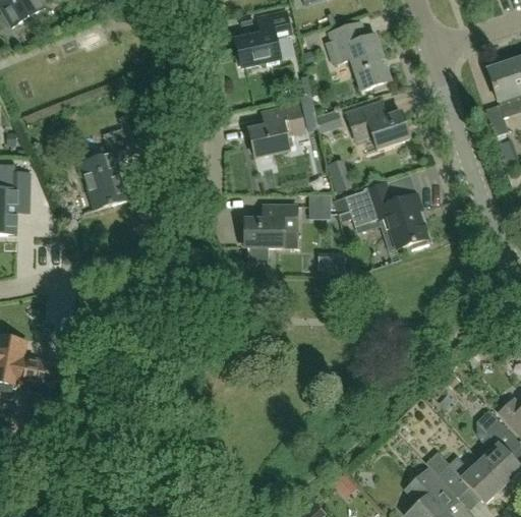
[(0,0),(0,3),(12,25),(46,6),(42,0),(0,0)]
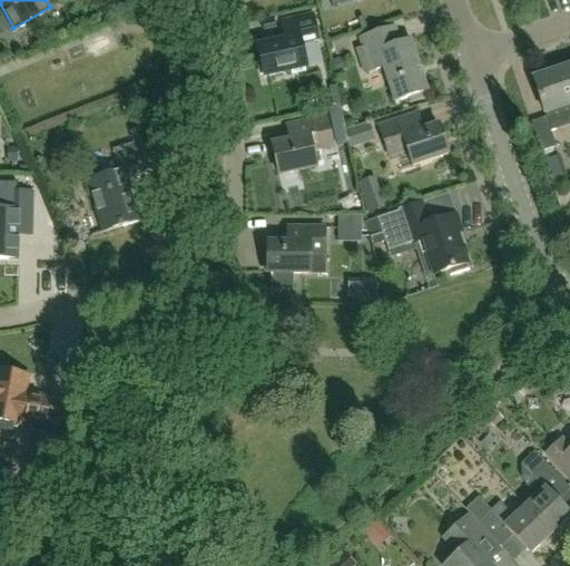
[(265,72),(306,64),(301,40),(318,36),(313,10),(282,18),(285,37),(258,42),(265,72)]
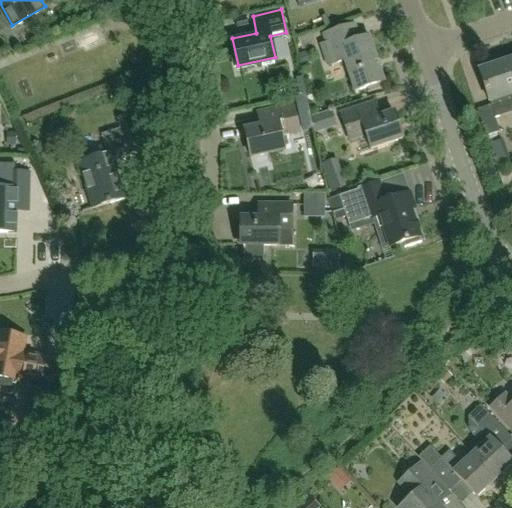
[(354,88),(384,78),(369,32),(359,35),(354,21),(323,31),(333,60),(344,57),(354,88)]
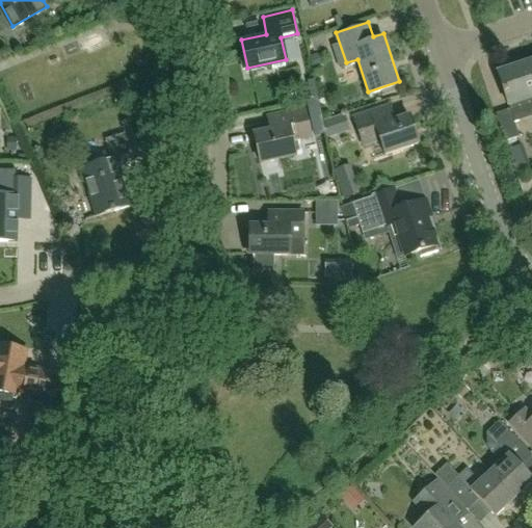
[(327,44),(323,32),(310,37),(314,49),(327,44)]
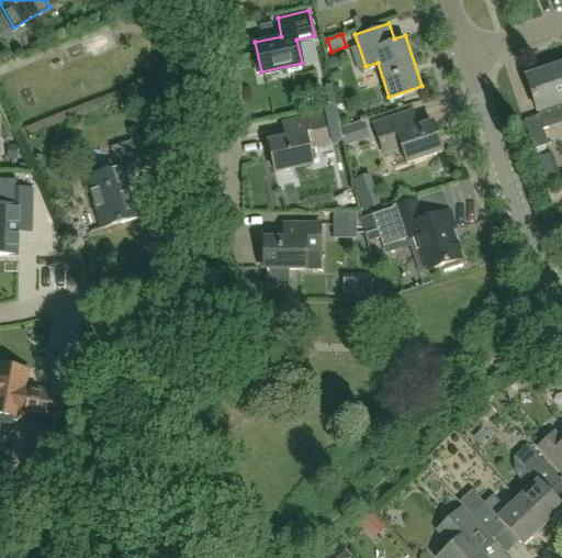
[(561,75),(558,63),(527,74),(538,108),(560,101),(561,107),(561,75)]
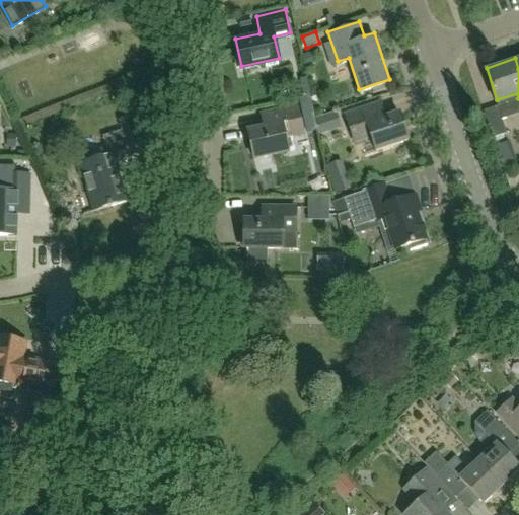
[(375,148),(408,137),(399,111),(384,116),(380,100),(346,112),(355,139),(371,134),(375,148)]
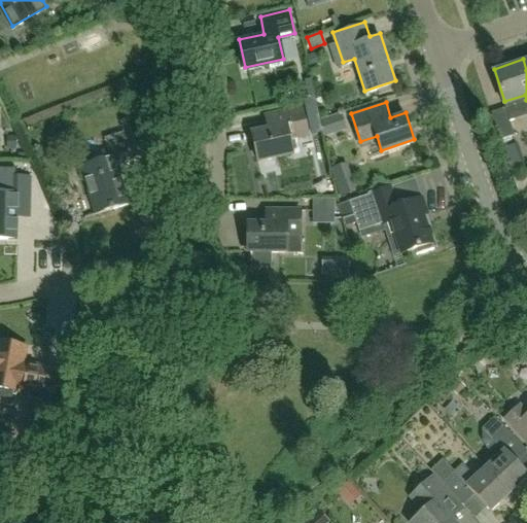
[(288,136),(308,132),(302,104),(272,111),(276,125),(252,131),(258,159),(291,151),(288,136)]
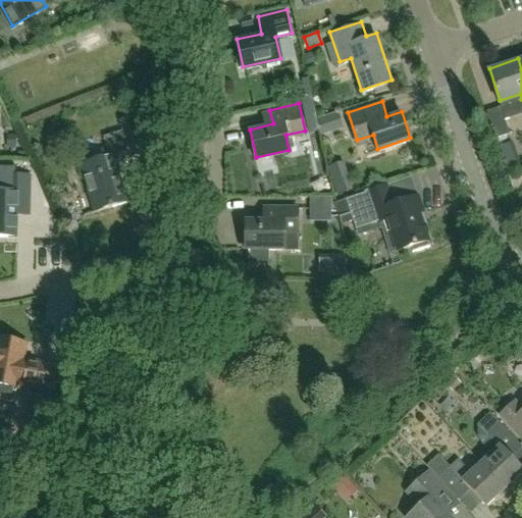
[(501,104),(487,109),(496,136),(510,131),(501,104)]
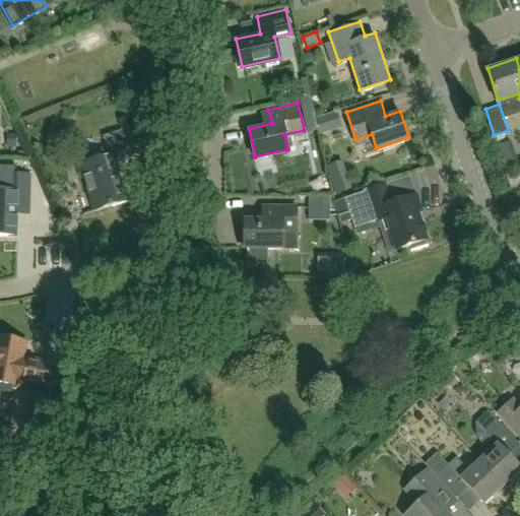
[(336,110),(316,117),(322,132),(341,124),(336,110)]
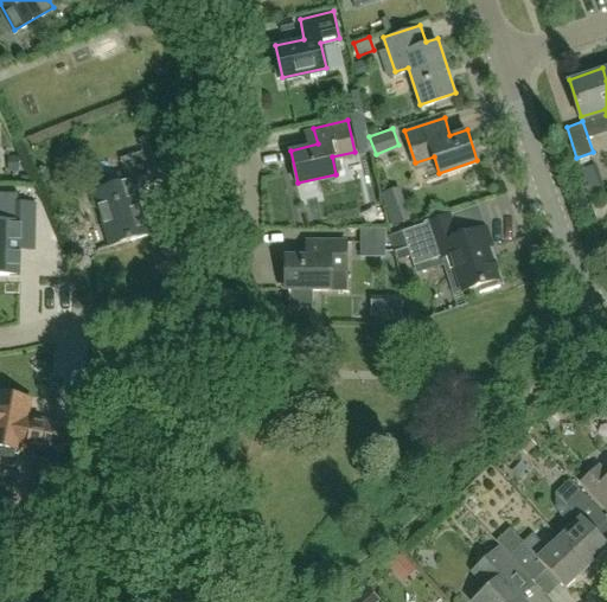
[(154,132),(139,136),(144,148),(121,155),(128,178),(91,190),(109,243),(147,231),(133,184),(167,173),(154,132)]
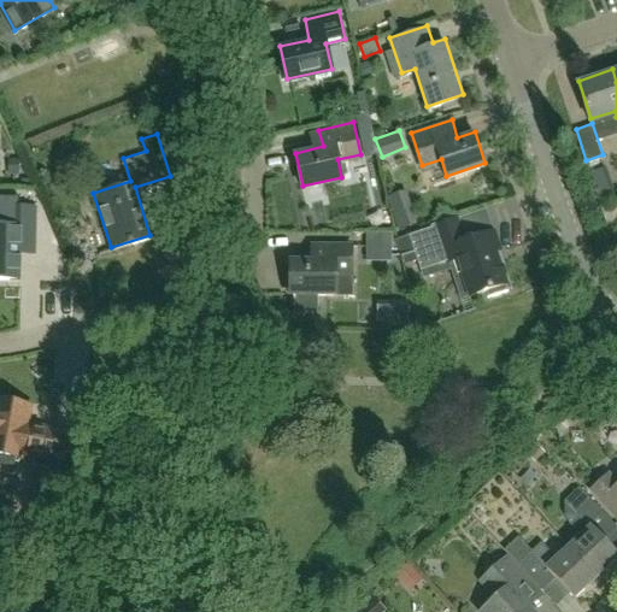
[(9,172),(19,172),(19,156),(9,156),(9,172)]
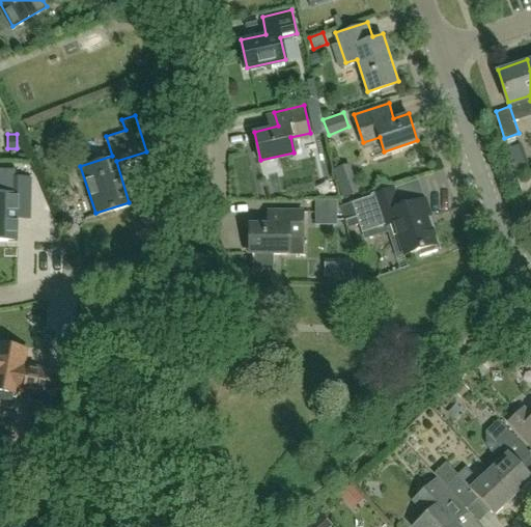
[(0,238),(17,238),(17,209),(29,210),(30,175),(10,175),(10,191),(0,191),(0,238)]
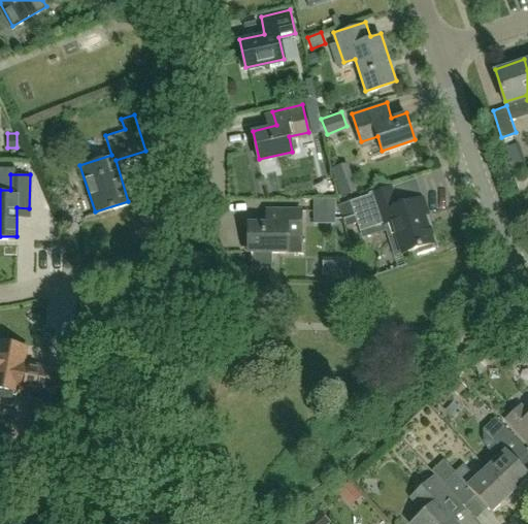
[(391,185),(350,198),(359,228),(376,222),(376,223),(391,219),(400,251),(416,246),(417,251),(433,246),(423,214),(427,213),(422,196),(397,204),(391,185)]
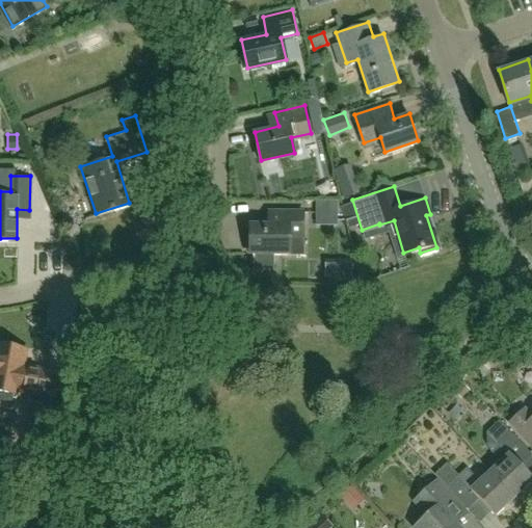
[(303,235),(303,209),(268,209),(268,223),(250,223),(250,252),(254,252),(254,268),(273,268),(273,252),(289,252),(289,235),(303,235)]
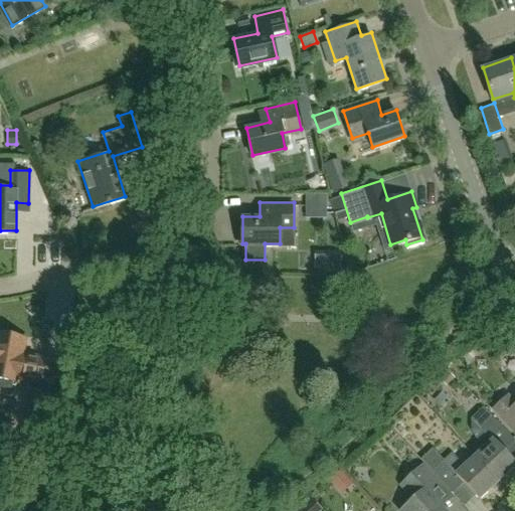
[(326,202),(307,202),(307,214),(326,214),(326,202)]
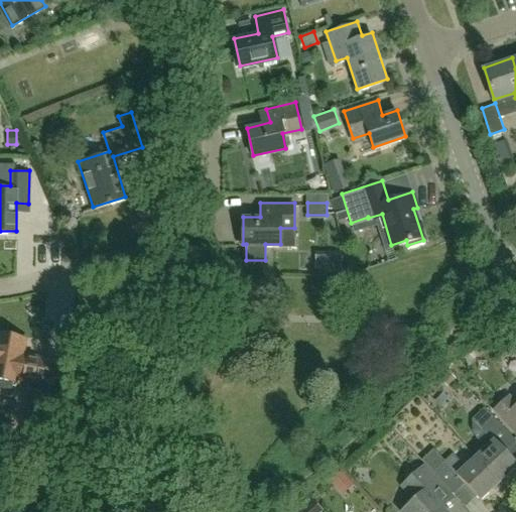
[(232,218),(233,207),(214,207),(214,218),(232,218)]
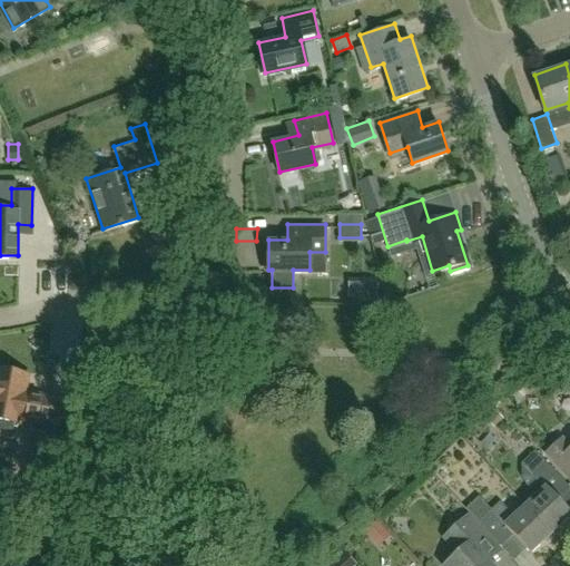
[(61,425),(67,399),(23,390),(27,372),(0,367),(0,432),(16,436),(18,420),(19,421),(20,417),(61,425)]
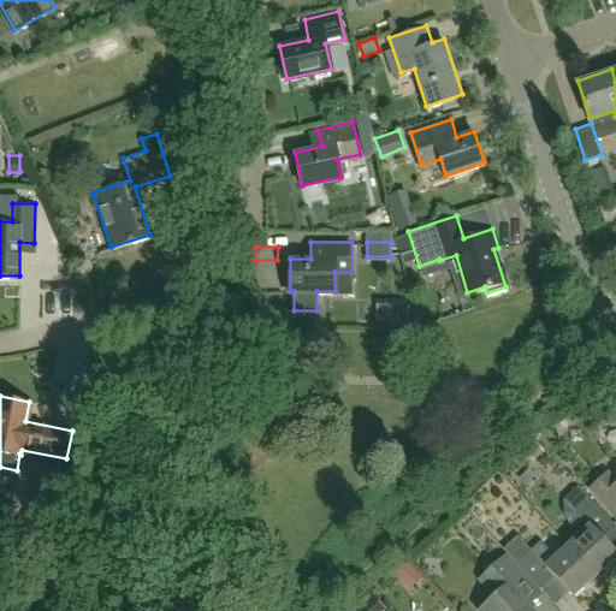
[(535,440),(526,450),(534,458),(544,450),(535,440)]
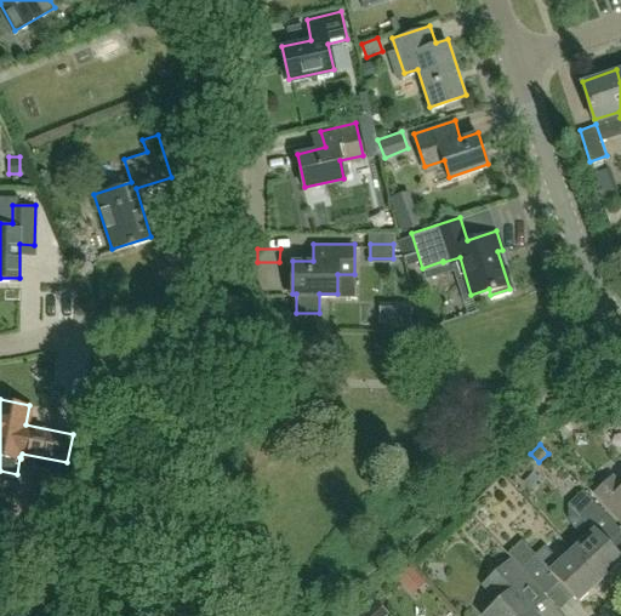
[(49,531),(58,477),(32,472),(22,526),(49,531)]
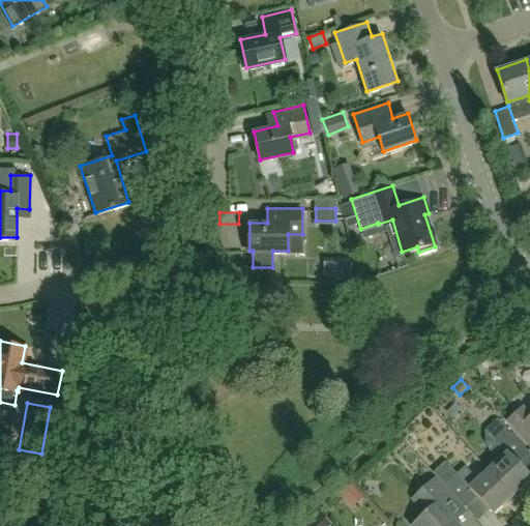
[(529,415),(522,406),(506,420),(527,443),(529,440),(529,415)]
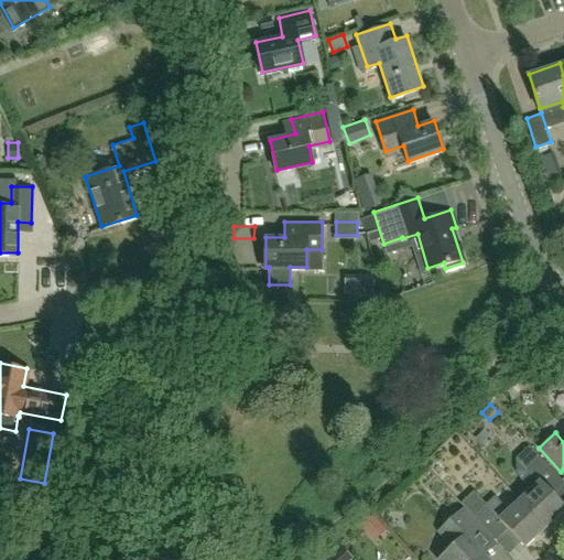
[(563,480),(541,455),(529,443),(516,456),(527,469),(519,476),(530,487),(519,498),(544,526),(563,508),(549,492),(563,480)]
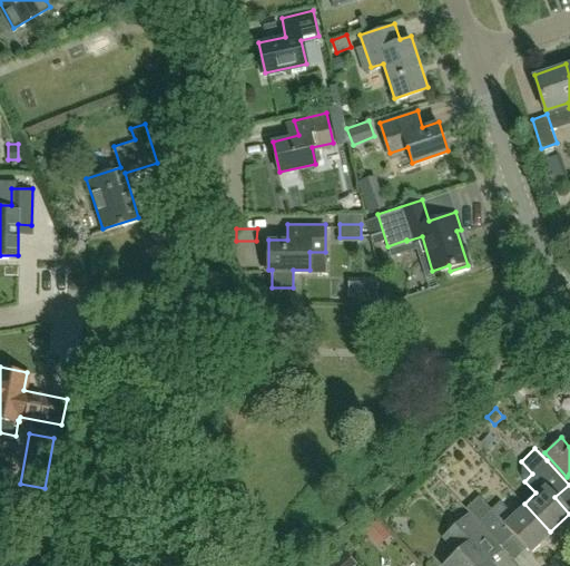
[(499,498),(490,506),(479,494),(465,506),(477,518),(477,519),(499,544),(511,532),(529,550),(550,532),(524,504),(512,514),(499,498)]
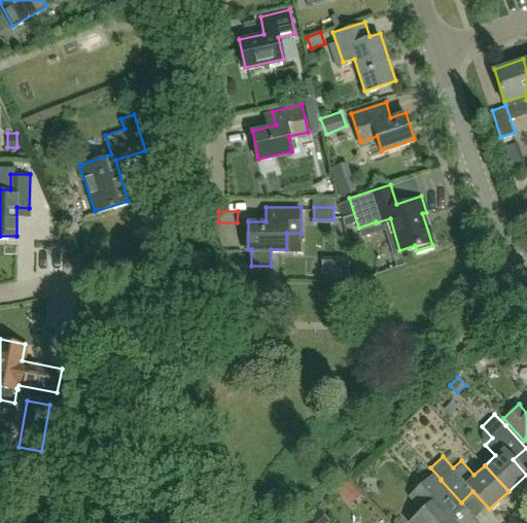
[(461,507),(431,476),(411,495),(424,509),(410,522),(411,522),(455,522),(450,517),(461,507)]
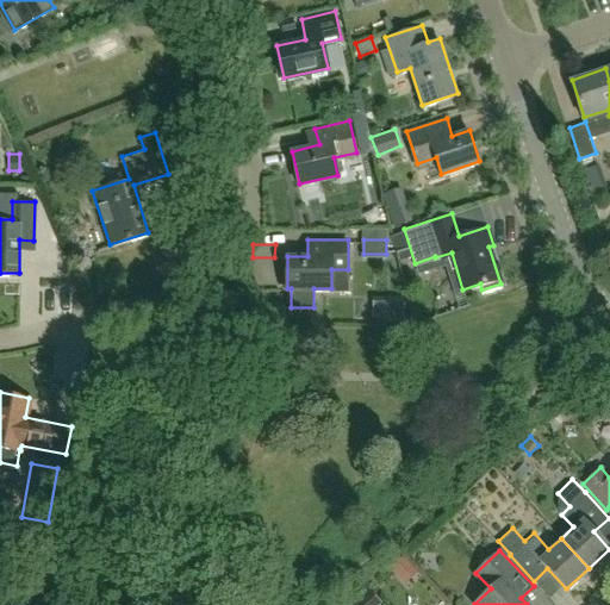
[(403,553),(390,565),(405,582),(418,569),(403,553)]
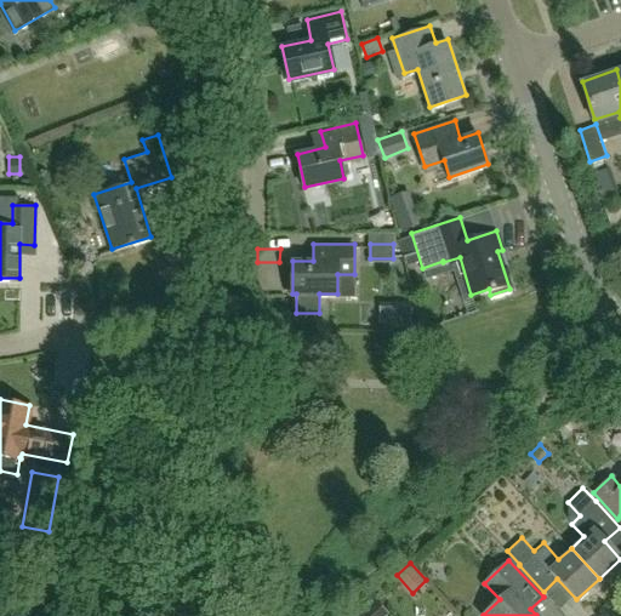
[(374,595),(351,615),(380,615),(387,610),(374,595)]
